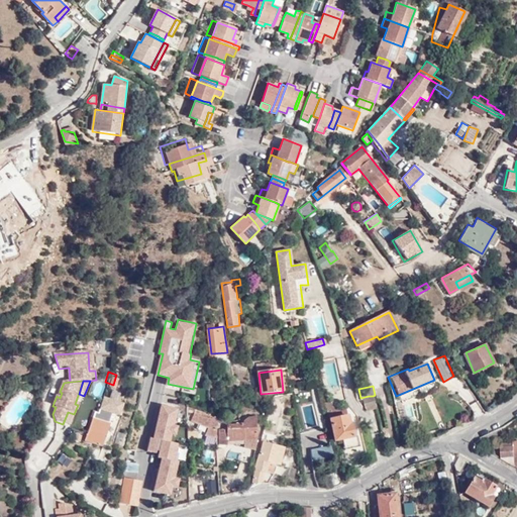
[(363,398),(365,408),(367,408),(368,411),(373,409),(370,396),(363,398)]
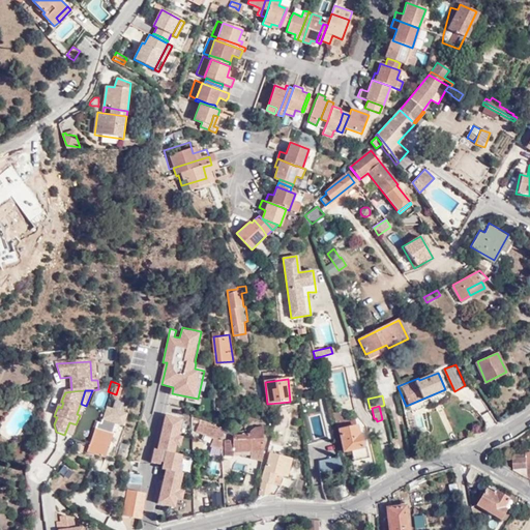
[(281,408),(276,423),(284,425),(286,425),(288,417),(285,416),(287,410),(281,408)]
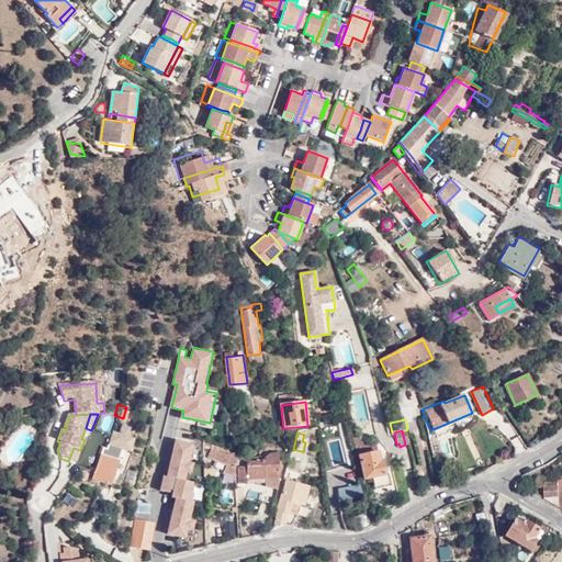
[(435,434),(428,435),(433,456),(439,454),(435,434)]
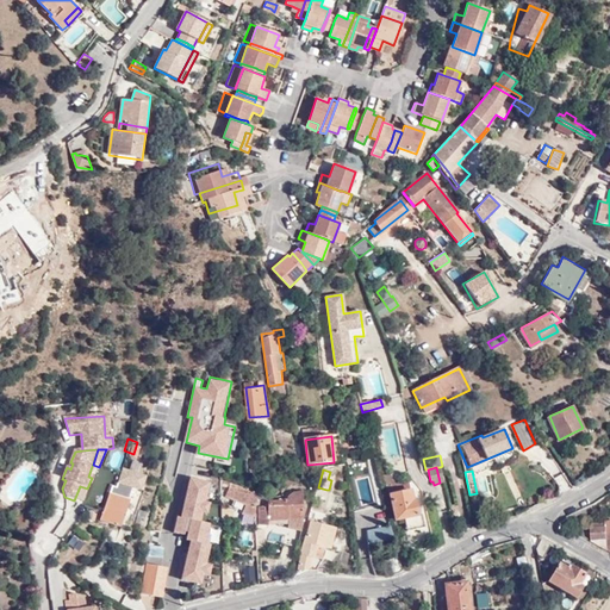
[(385,486),(394,485),(392,473),(384,474),(385,481),(385,485),(385,486)]
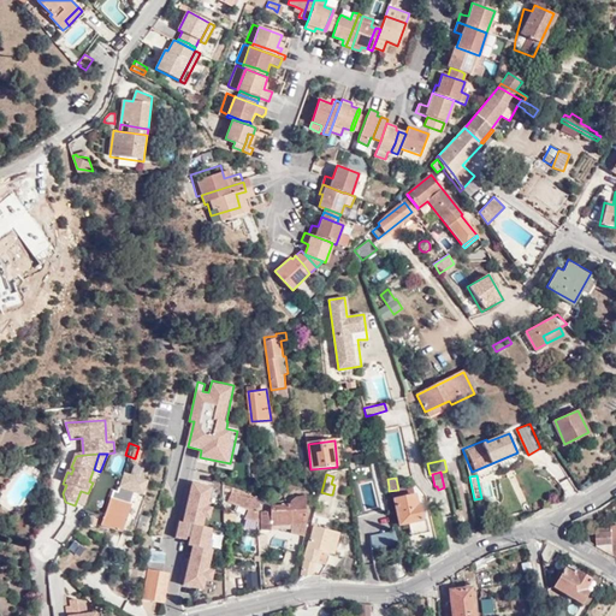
[(195,545),(187,585),(202,588),(205,579),(212,580),(214,570),(208,569),(213,550),(211,550),(212,545),(221,548),(224,533),(215,532),(217,526),(207,523),(208,521),(213,522),(218,504),(213,503),(217,485),(191,479),(182,521),(179,520),(176,537),(187,539),(188,535),(191,537),(190,544),(195,545)]
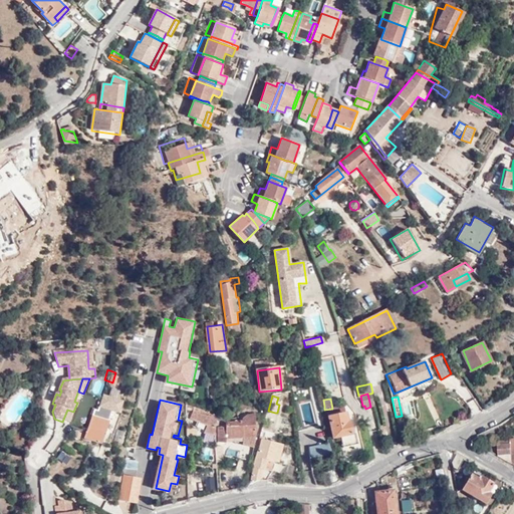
[(237,410),(240,413),(248,409),(247,407),(244,401),(235,407),(237,410)]
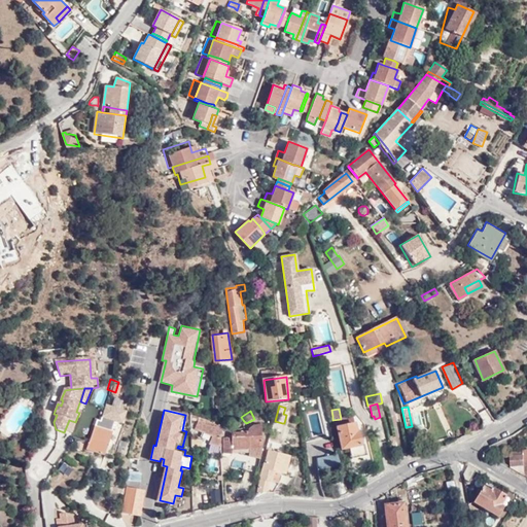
[(113,423),(97,417),(95,425),(110,430),(113,423)]
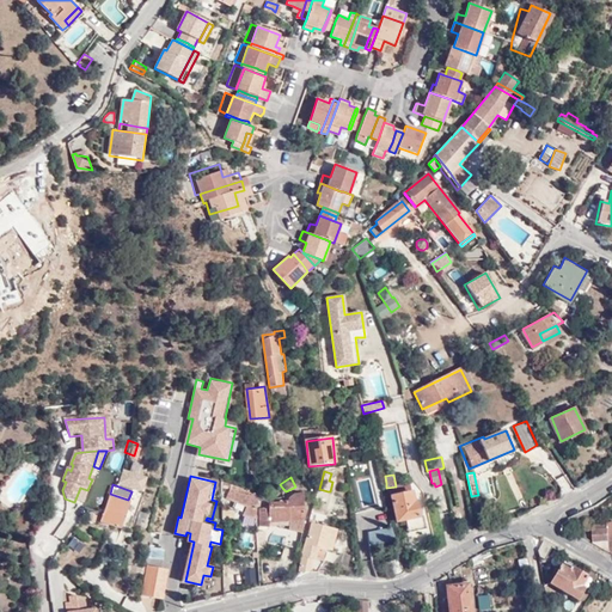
[(257,501),(256,495),(231,484),(227,496),(246,507),(248,518),(257,518),(257,503),(257,501)]
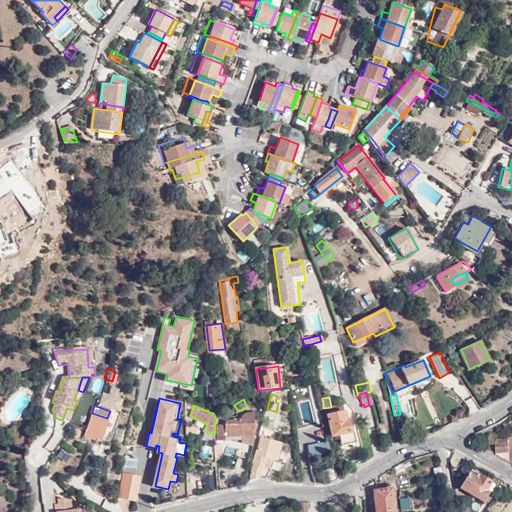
[(341,447),(355,444),(353,433),(349,434),(347,422),(345,422),(342,405),(331,407),(323,408),(329,439),(339,437),(341,447)]
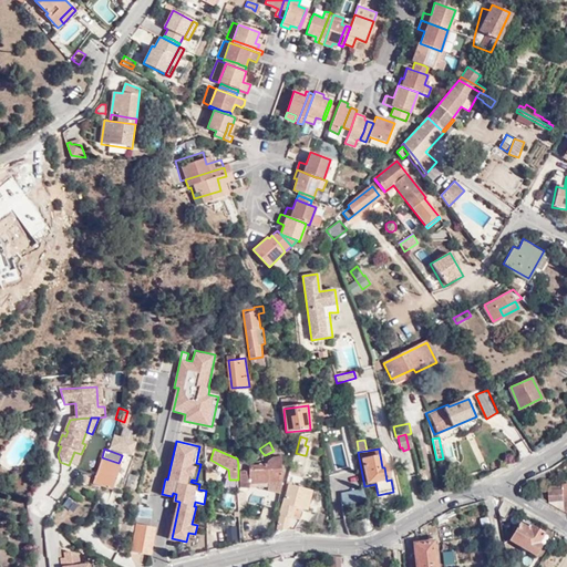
[(102,457),(101,461),(94,482),(112,488),(119,463),(102,457)]
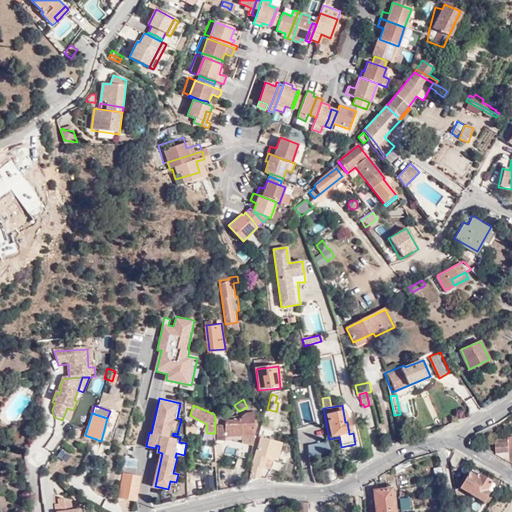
[(216,426),(216,441),(225,440),(225,436),(242,436),(241,444),(252,445),(255,425),(254,414),(245,414),(245,415),(245,419),(244,419),(244,420),(235,420),(227,421),(228,425),(216,426)]
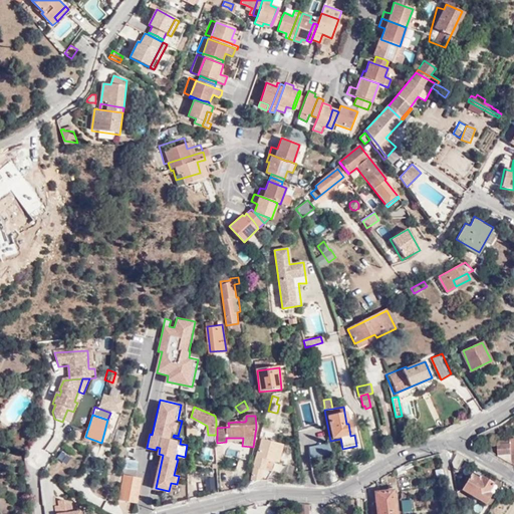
[(503,433),(499,425),(474,437),(475,442),(476,443),(494,434),(496,436),(503,433)]
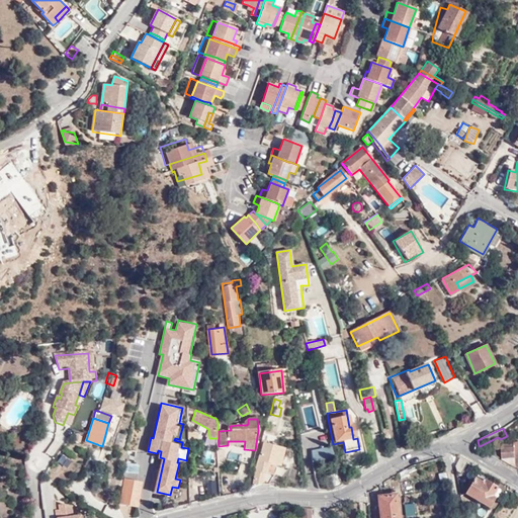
[(53,455),(62,444),(57,440),(48,451),(53,455)]
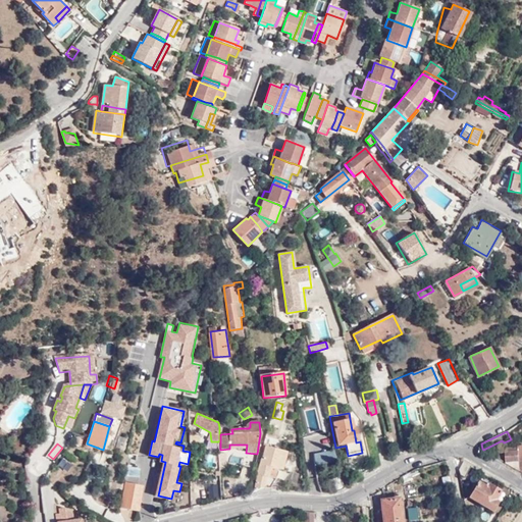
[(506,463),(521,472),(521,446),(515,447),(515,451),(505,453),(506,463)]
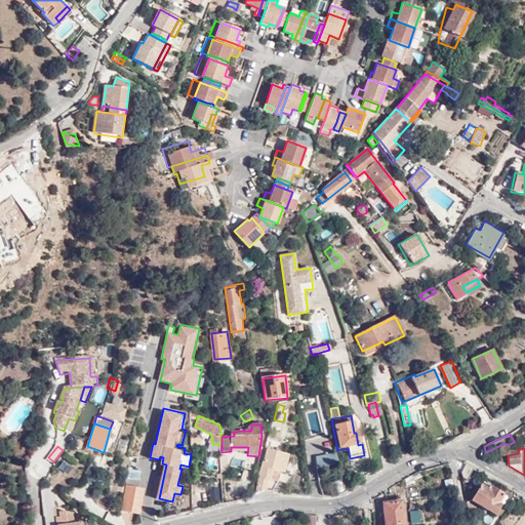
[(267,449),(259,472),(258,478),(269,450),(270,450),(267,449)]
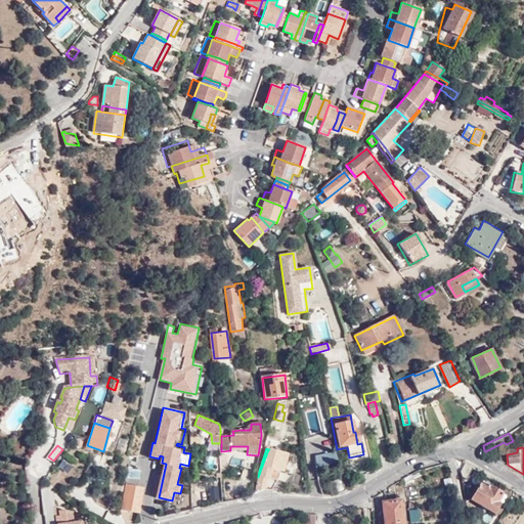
[(268,449),(258,477),(258,478),(256,492),(265,489),(266,478),(268,479),(272,468),(278,470),(284,471),(289,454),(269,449),(268,449)]
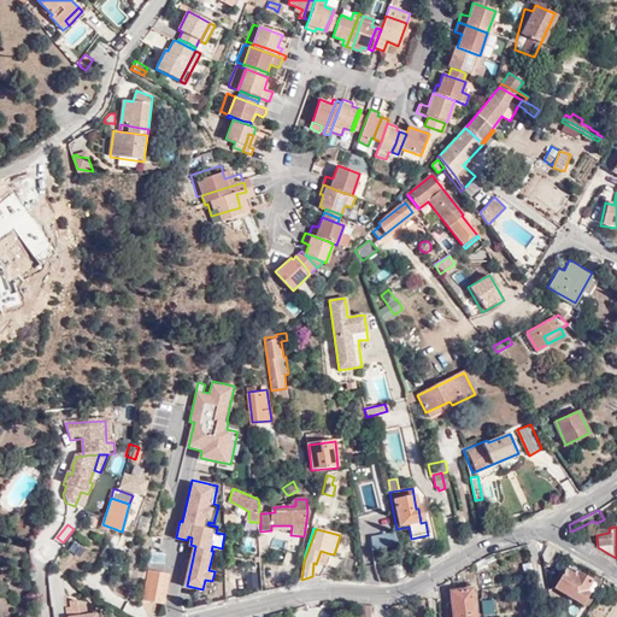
[(371,535),(372,553),(395,551),(394,534),(371,535)]
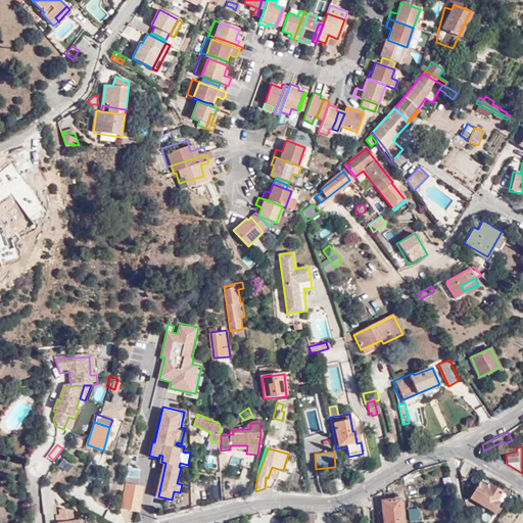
[(465,478),(471,467),(464,463),(459,471),(460,475),(465,478)]
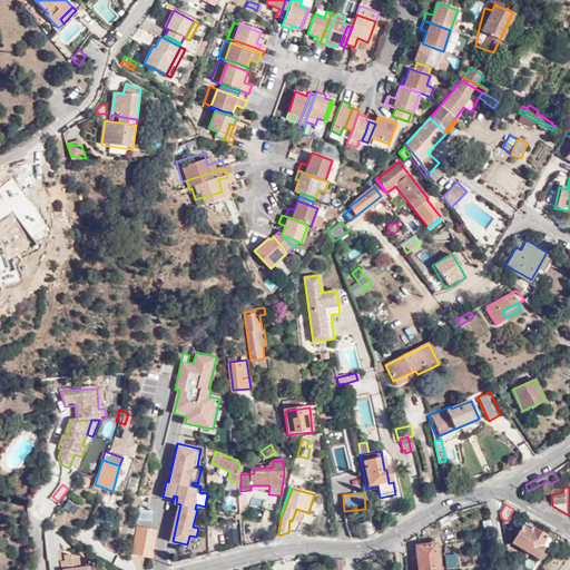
[(296,509),(292,521),(300,523),(303,511),(296,509)]
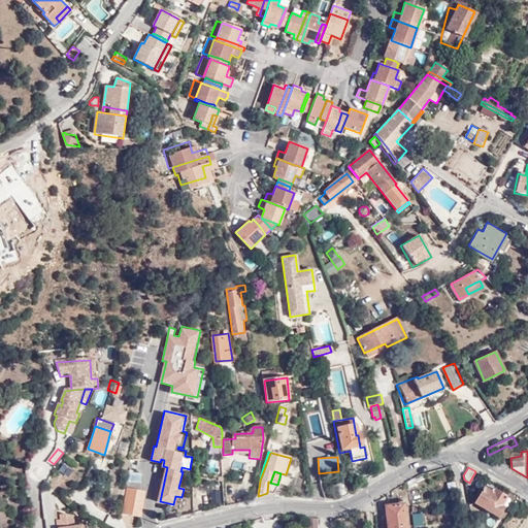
[(334,481),(338,497),(343,495),(341,479),(334,481)]
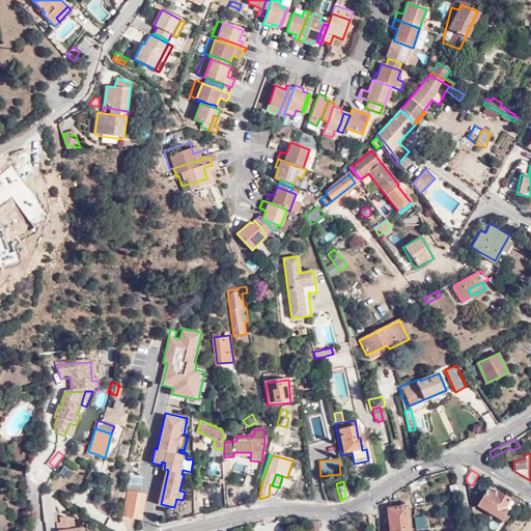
[(503,509),(508,500),(488,487),(477,505),(501,520),(506,510),(503,509)]
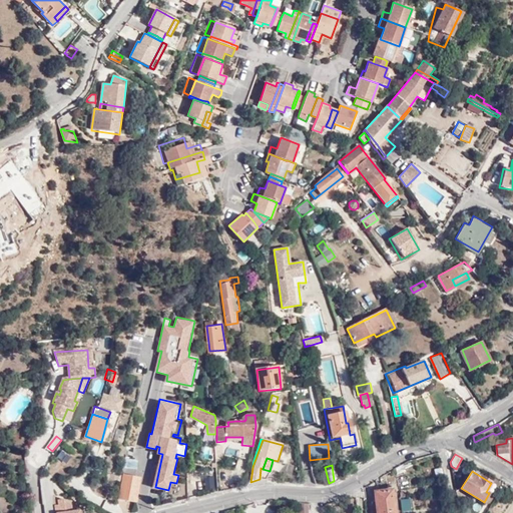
[(140,478),(125,475),(120,499),(136,502),(140,478)]
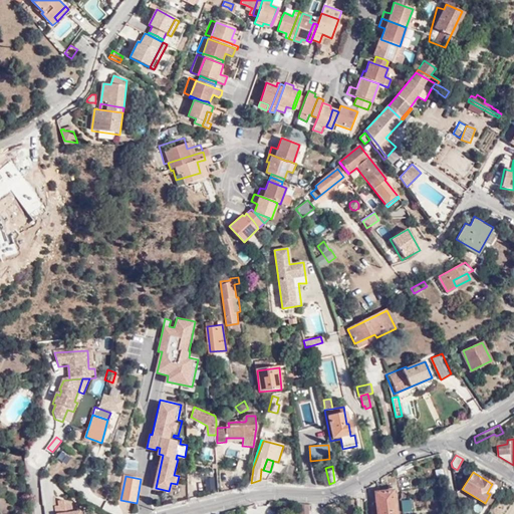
[(495,485),(492,484),(487,493),(490,494),(495,485)]
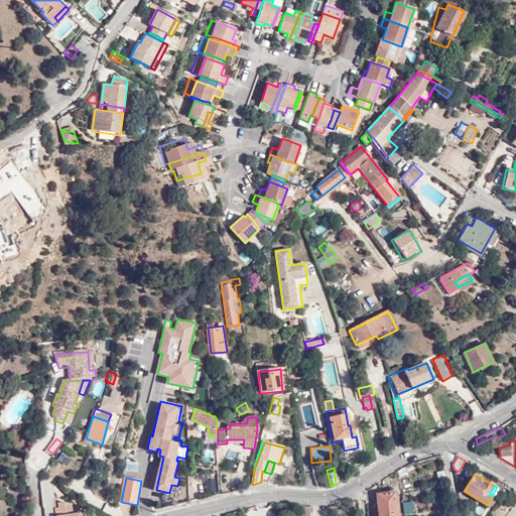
[(396,515),(394,493),(377,495),(378,515),(396,515)]
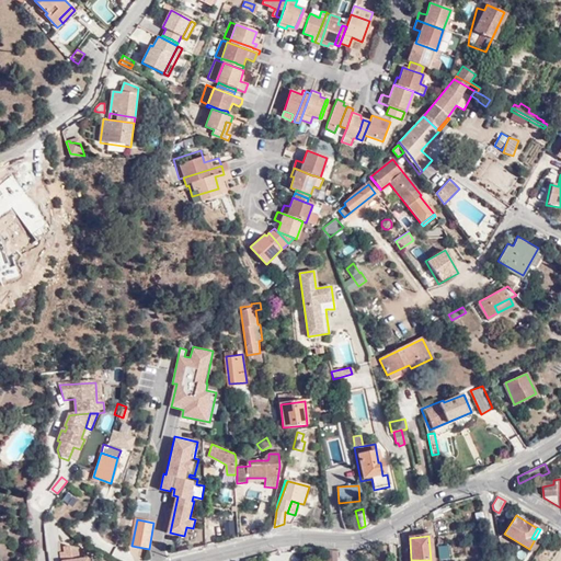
[(77,551),(69,546),(64,546),(65,554),(60,556),(60,560),(86,560),(86,558),(78,559),(77,551)]
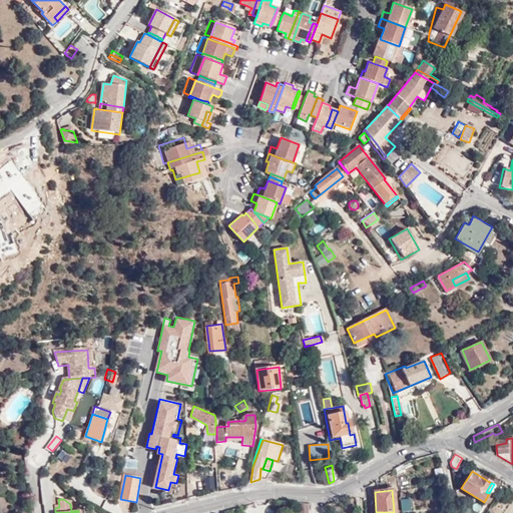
[(410,499),(400,500),(401,512),(408,512),(411,512),(410,499)]
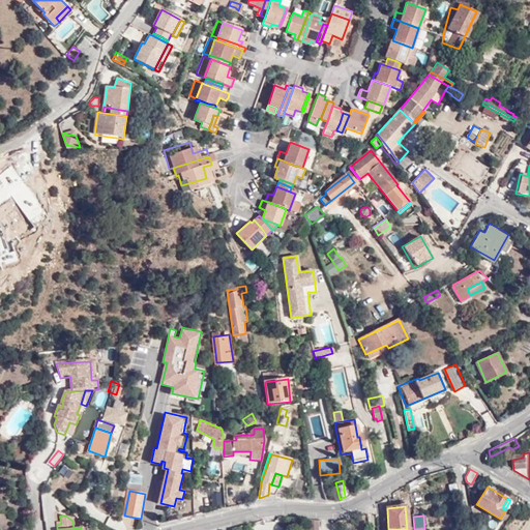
[(109,518),(106,525),(121,529),(122,529),(125,523),(109,518)]
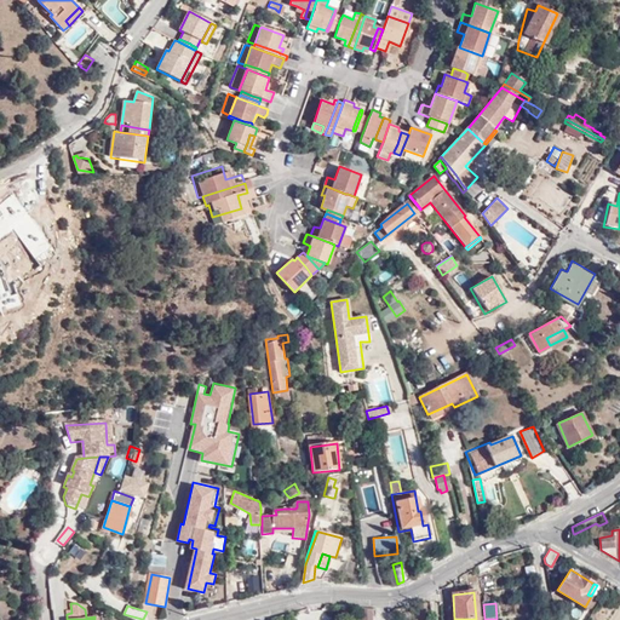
[(372,619),(373,609),(357,608),(357,619),(372,619)]
